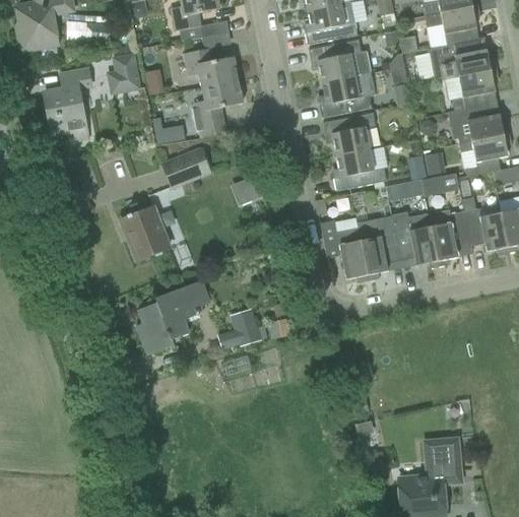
[(58,43),(53,15),(74,12),(71,0),(36,0),(36,2),(16,6),(23,39),(19,39),(21,51),(58,43)]
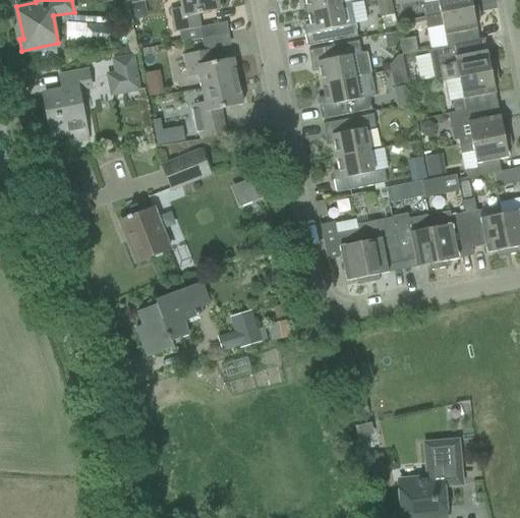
[(130,0),(132,15),(147,13),(145,0),(130,0)]
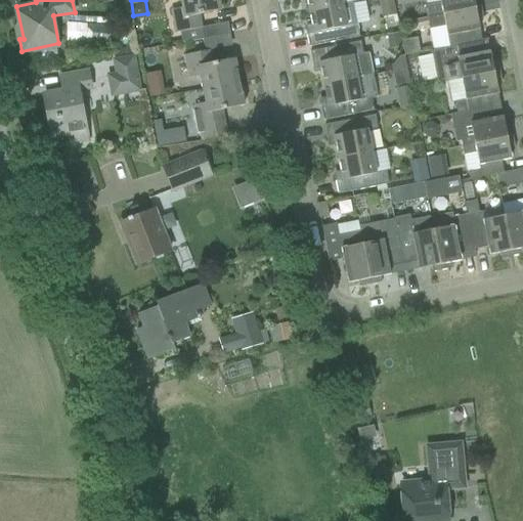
[(222,8),(220,0),(182,0),(183,5),(172,7),(176,31),(202,26),(200,12),(222,8)]
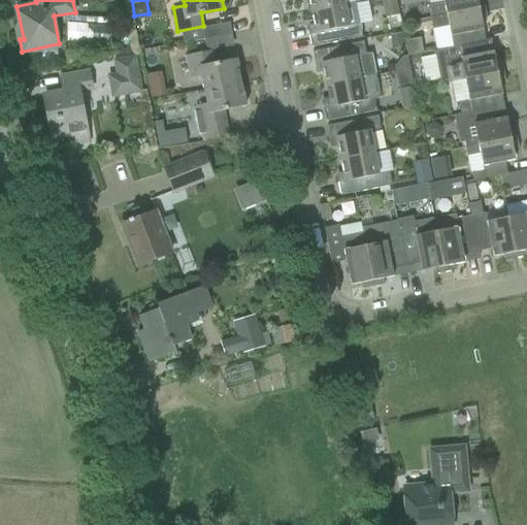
[(310,0),(313,8),(346,2),(344,0),(310,0)]
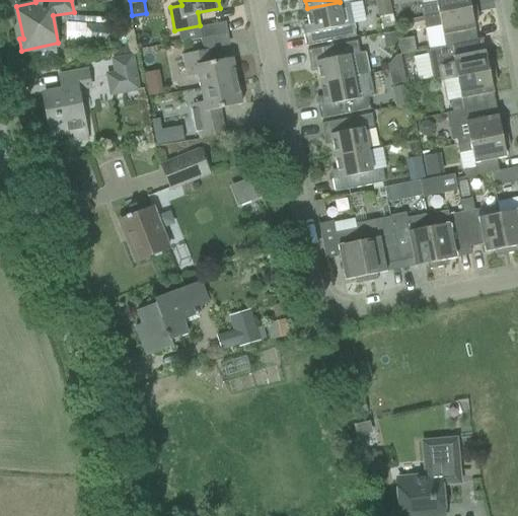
[(437,0),(422,3),(424,15),(439,12),(477,5),(476,0),(437,0)]
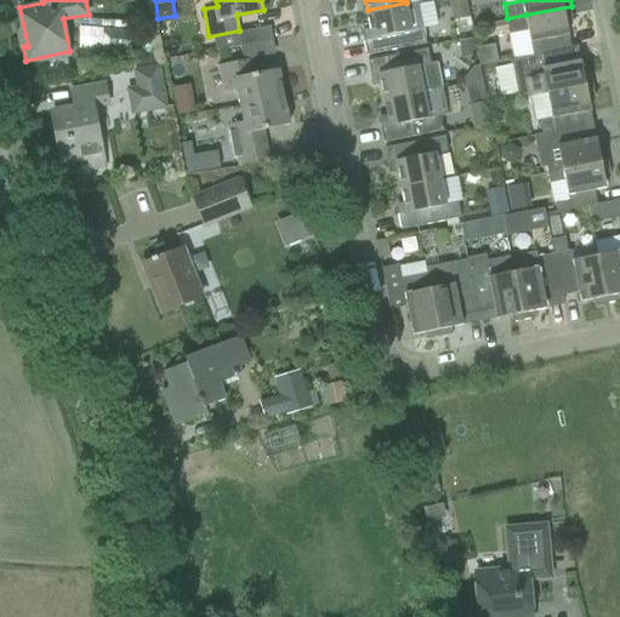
[(427,41),(424,26),(419,1),(407,4),(407,3),(368,10),(370,27),(367,27),(363,32),(368,53),(427,41)]
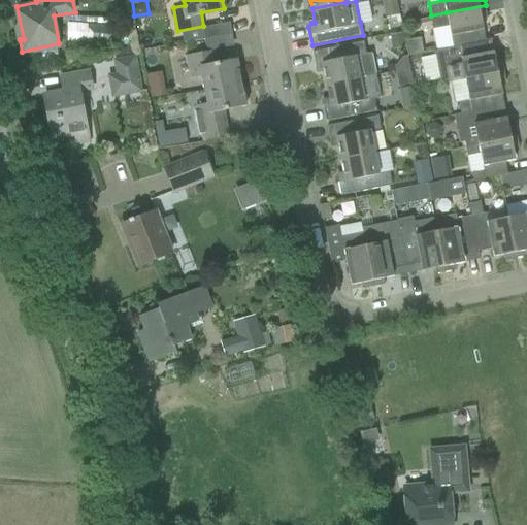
[(488,17),(486,5),(447,12),(431,15),(433,27),(450,24),(454,45),(479,40),(476,29),(484,27),(482,18),(488,17)]
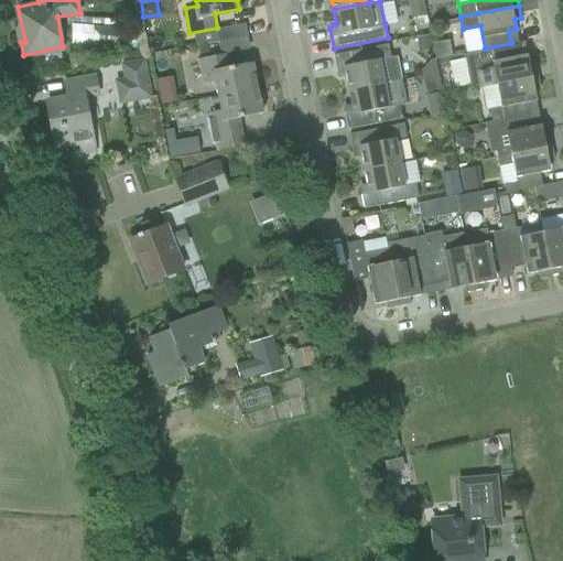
[(72,42),(138,45),(139,27),(73,22),(72,42)]
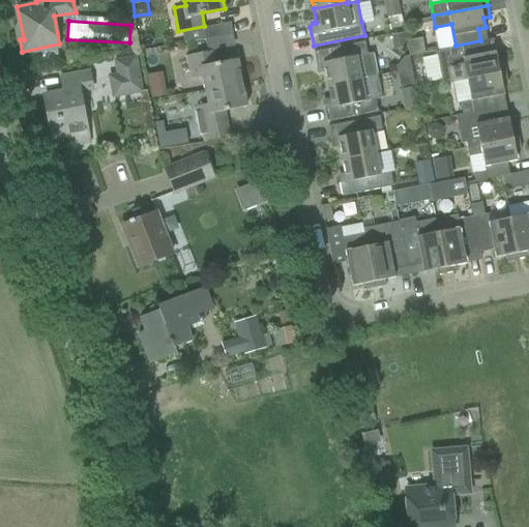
[(373,52),(368,53),(365,39),(334,46),(314,50),(318,68),(322,70),(325,69),(328,83),(377,74),(373,52)]
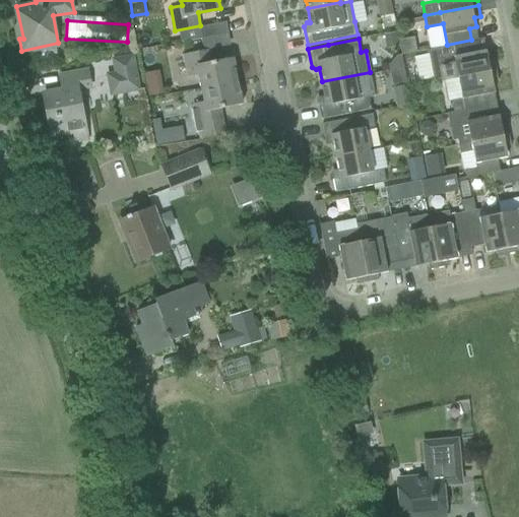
[(476,39),(471,40),(447,45),(429,49),(435,80),(458,75),(459,76),(497,68),(495,57),(489,58),(487,49),(478,50),(476,39)]
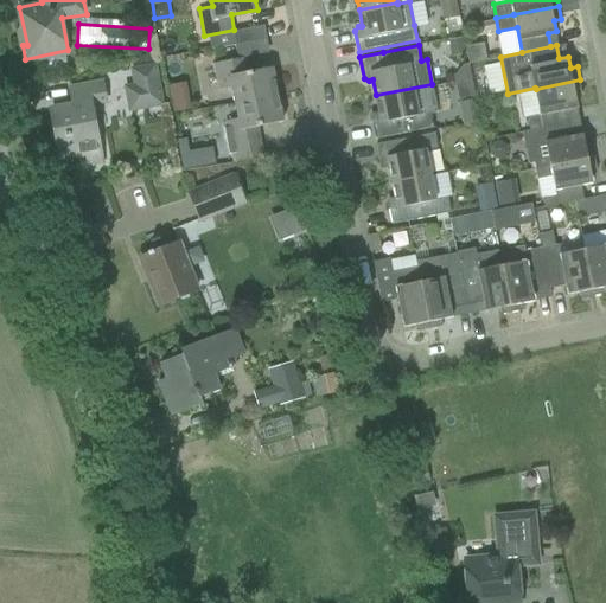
[(247,70),(244,56),(215,62),(219,88),(233,85),(236,101),(279,92),(273,65),(247,70)]
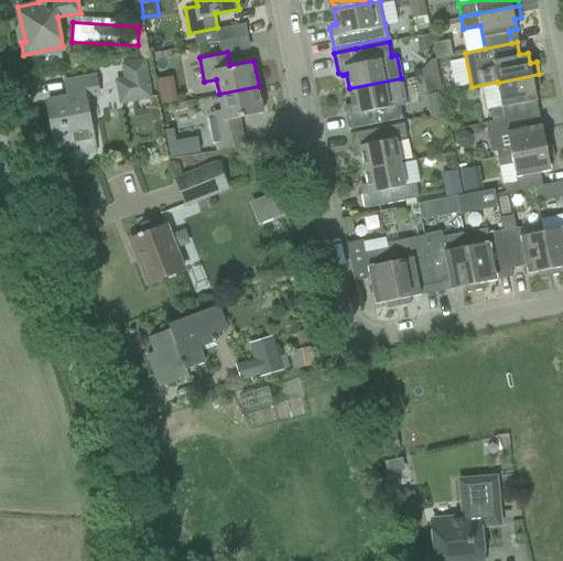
[(151,95),(144,57),(122,62),(126,78),(131,77),(136,98),(151,95)]
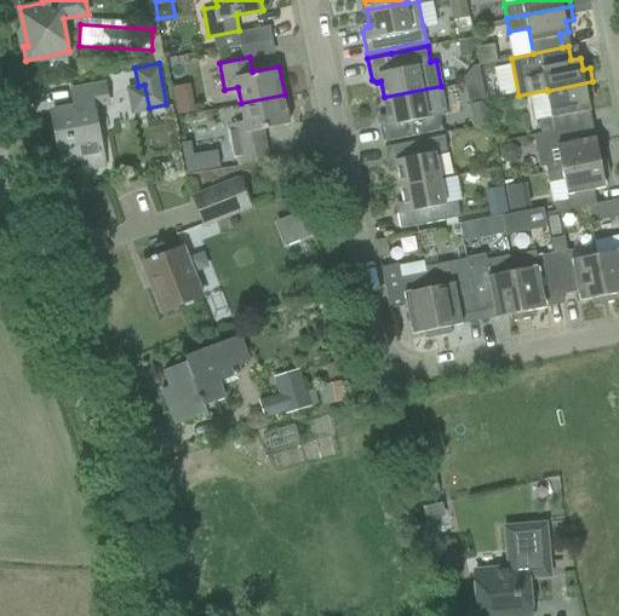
[(469,75),(473,107),(487,105),(485,74),(469,75)]
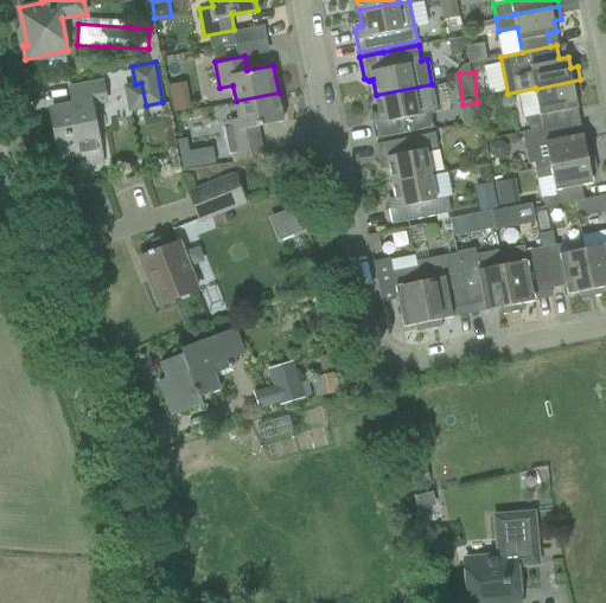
[(103,160),(93,108),(108,106),(103,79),(71,87),(74,103),(51,108),(61,156),(85,152),(88,162),(103,160)]
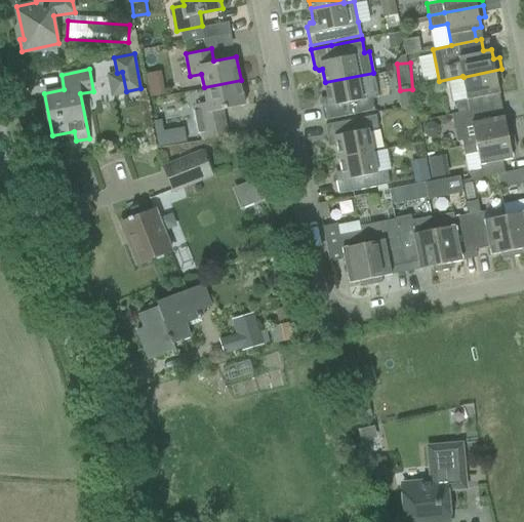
[(504,80),(501,69),(464,77),(468,97),(456,99),(458,112),(470,110),(475,108),(494,105),(492,93),(499,91),(498,81),(504,80)]
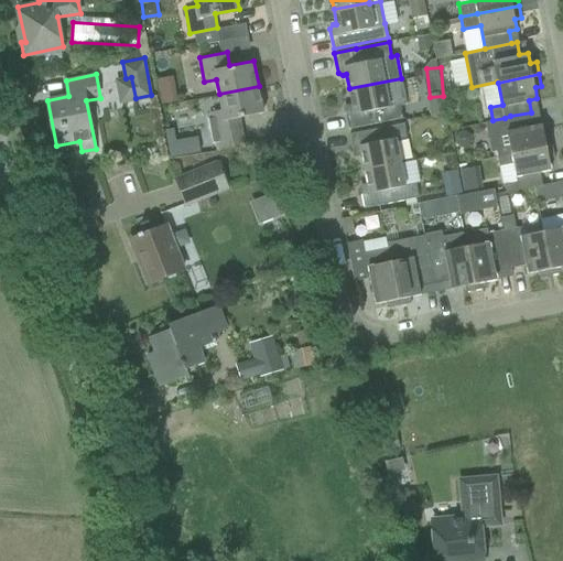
[(161,75),(162,100),(177,100),(176,75),(161,75)]
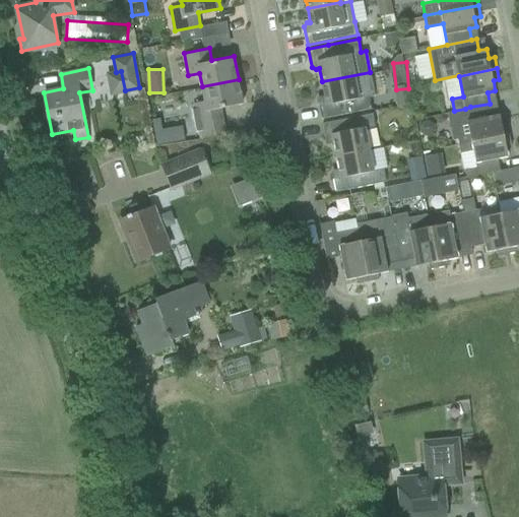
[(372,107),(370,94),(374,93),(370,72),(322,81),(325,94),(321,95),(318,100),(322,117),(341,113),(372,107)]
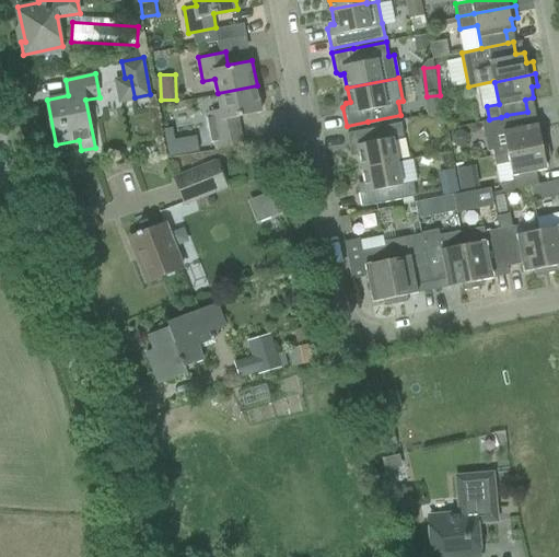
[(261,111),(257,85),(218,93),(220,107),(209,109),(210,116),(208,116),(212,140),(214,140),(217,148),(243,142),(237,115),(261,111)]
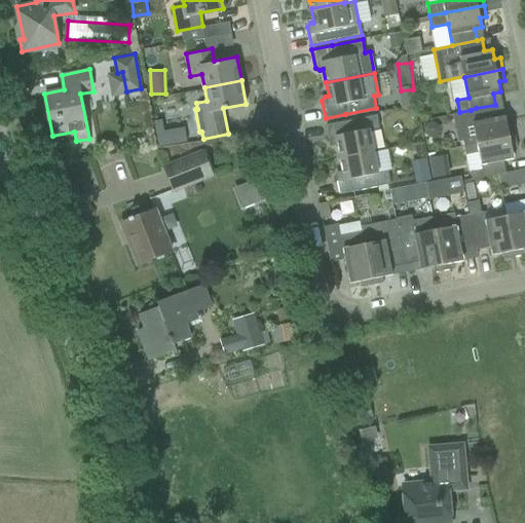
[(497,116),(495,105),(476,108),(471,110),(475,134),(462,136),(464,145),(515,135),(513,123),(508,124),(505,114),(497,116)]
